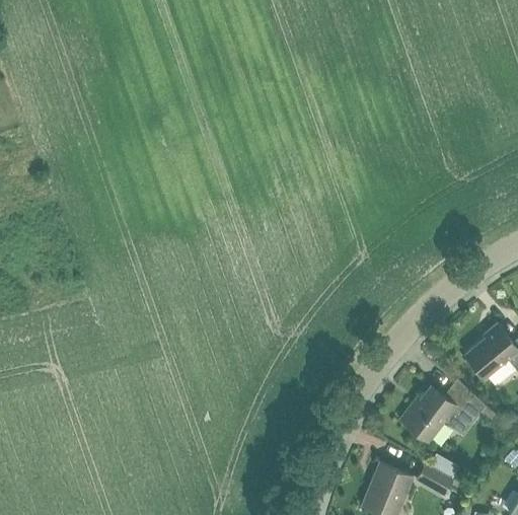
[(465,356),(478,372),(485,380),(508,361),(517,373),(517,340),(513,344),(498,325),(486,336),(487,339),(465,356)]
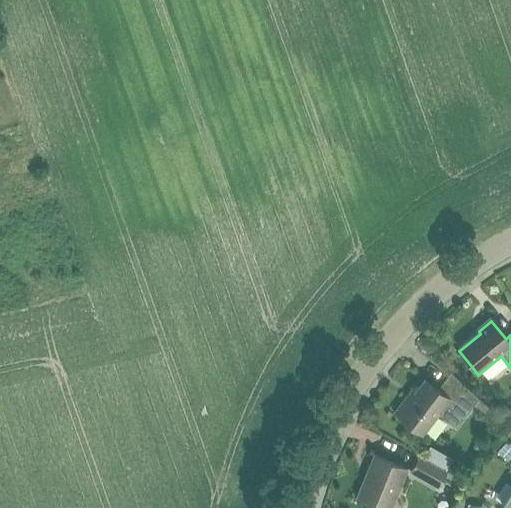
[(396,416),(412,428),(423,437),(439,416),(457,431),(480,402),(456,379),(442,396),(425,383),(410,403),(407,402),(396,416)]
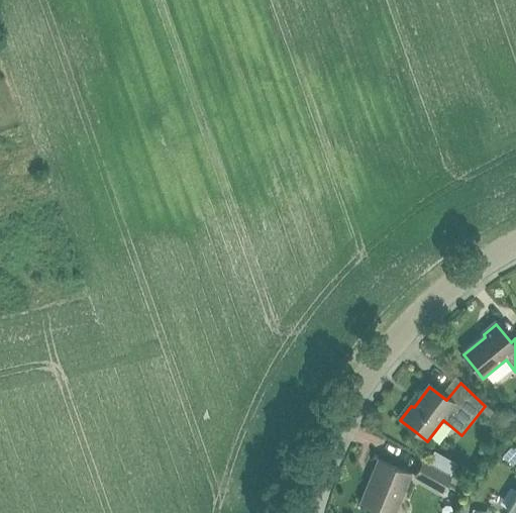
[(362,505),(379,512),(396,512),(412,476),(380,463),(373,478),(376,479),(375,483),(371,484),(362,505)]
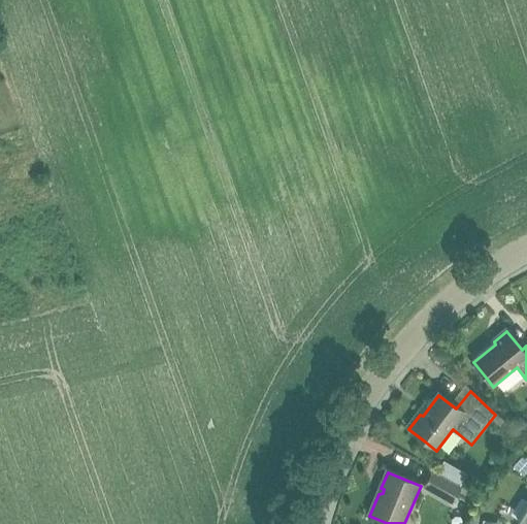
[(454,505),(458,497),(468,503),(471,496),(462,491),(432,475),(424,488),(454,505)]
